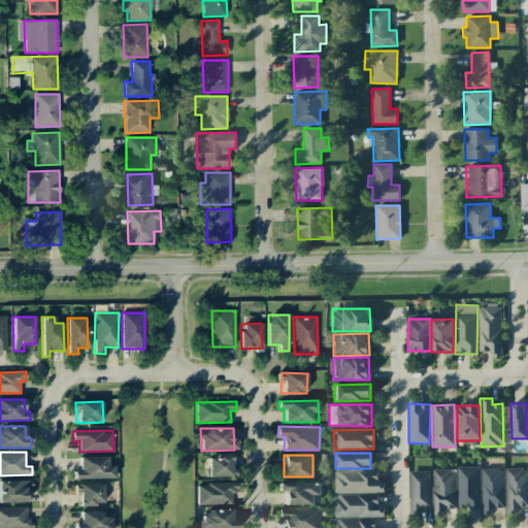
[(207,476),(233,476),(234,456),(208,456),(207,476)]
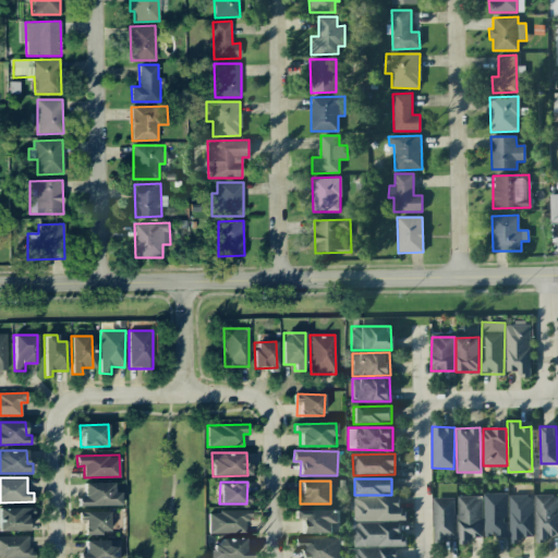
[(120,492),(113,493),(113,483),(83,483),(84,498),(77,498),(77,506),(121,505),(120,492)]
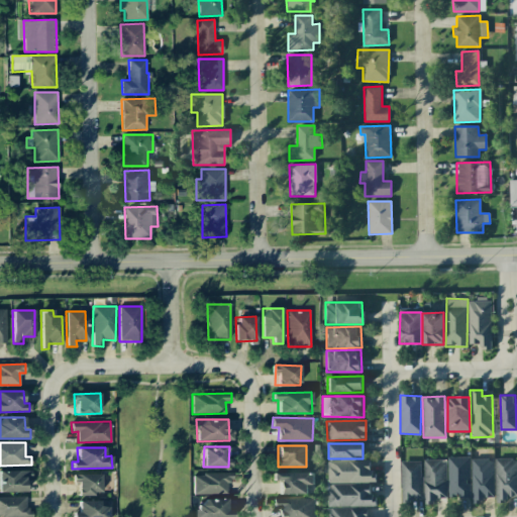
[(470,456),(447,457),(448,498),(471,497),(470,456)]
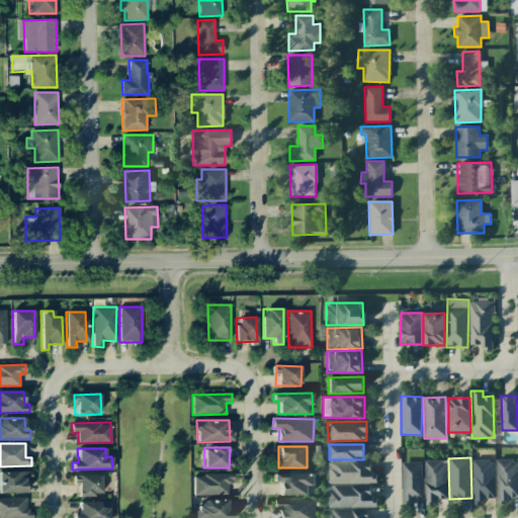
[(517,480),(517,459),(496,460),(497,504),(508,504),(508,498),(517,498),(517,480)]
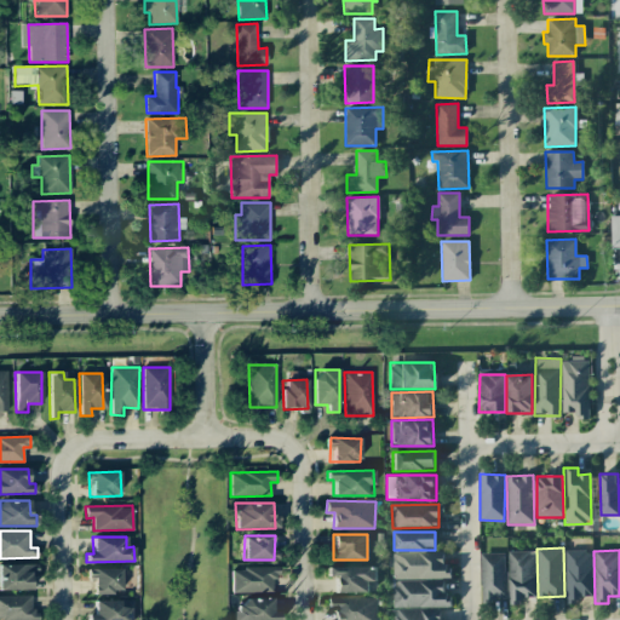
[(535,551),(507,552),(509,604),(522,604),(522,597),(535,597),(535,551)]
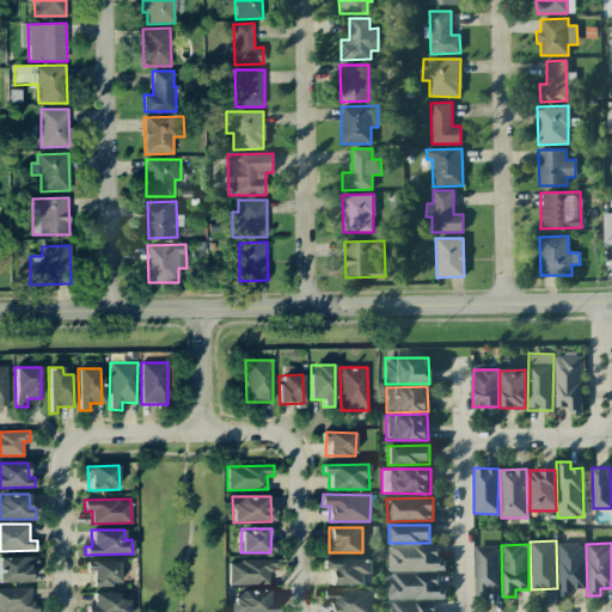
[(585,588),(585,544),(558,544),(558,595),(570,595),(570,588),(585,588)]
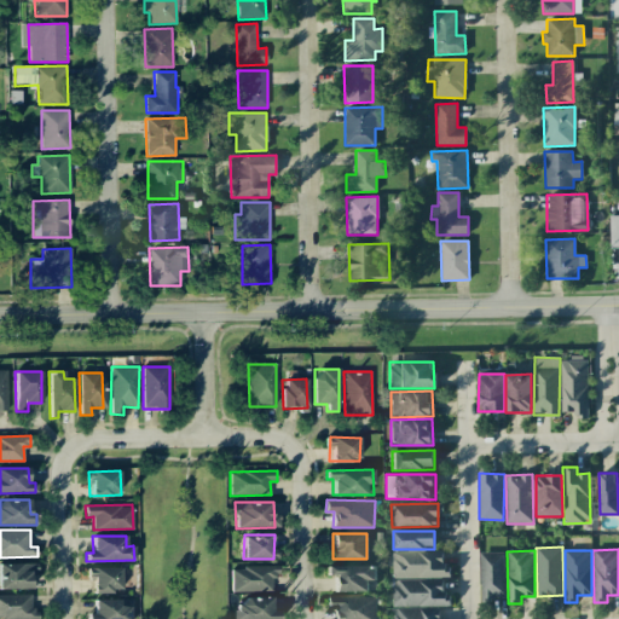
[(392,551),(392,578),(450,577),(450,563),(443,563),(443,551),(392,551)]
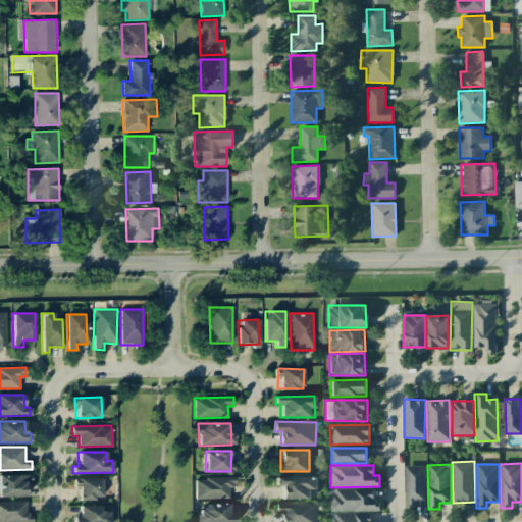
[(405,466),(405,505),(426,505),(425,466),(405,466)]
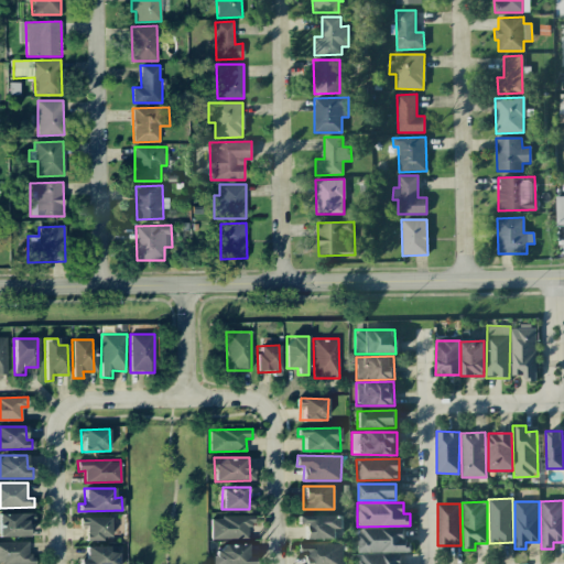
[(0,535),(31,538),(32,513),(0,512),(0,535)]
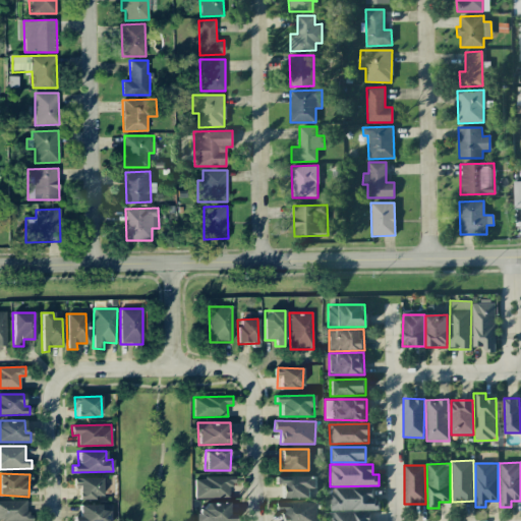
[(309,498),(309,488),(315,488),(314,476),(275,476),(276,484),(282,484),(282,498),(309,498)]
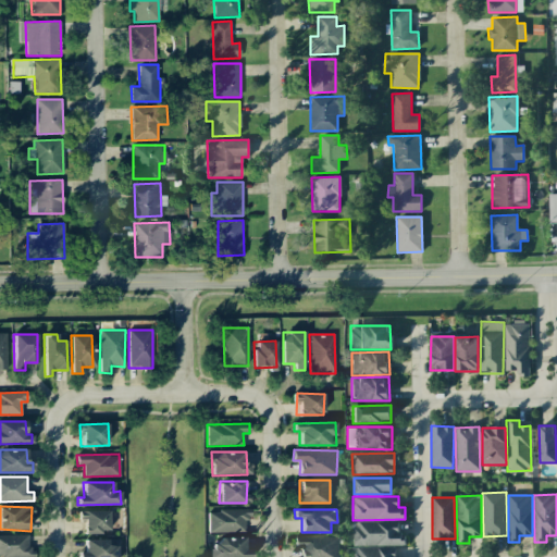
[(109,510),(78,511),(78,520),(84,520),(84,533),(109,533),(109,510)]
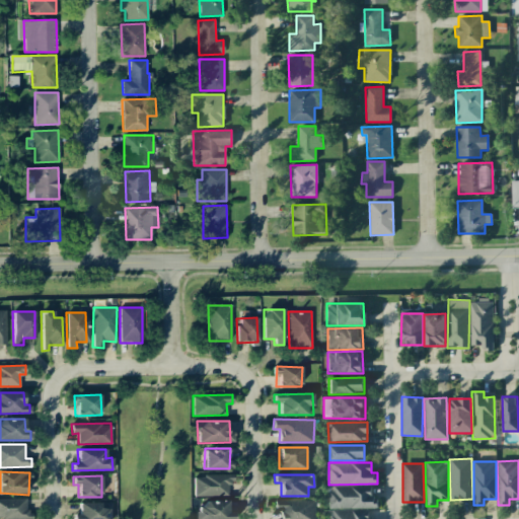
[(194,475),(194,496),(228,496),(228,483),(234,483),(233,475),(194,475)]
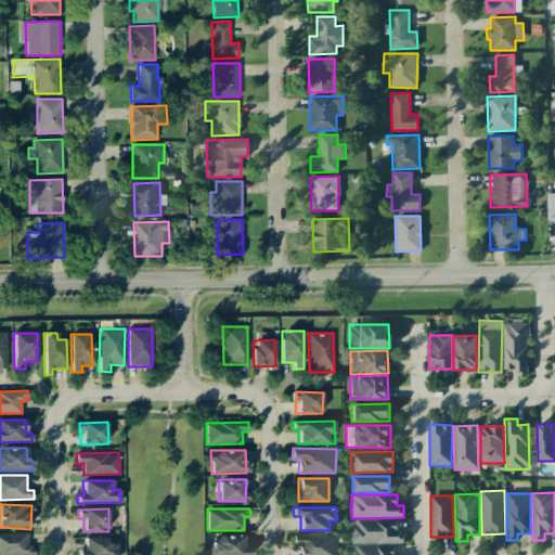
[(352,544),(403,543),(403,530),(397,530),(397,519),(351,520),(352,544)]
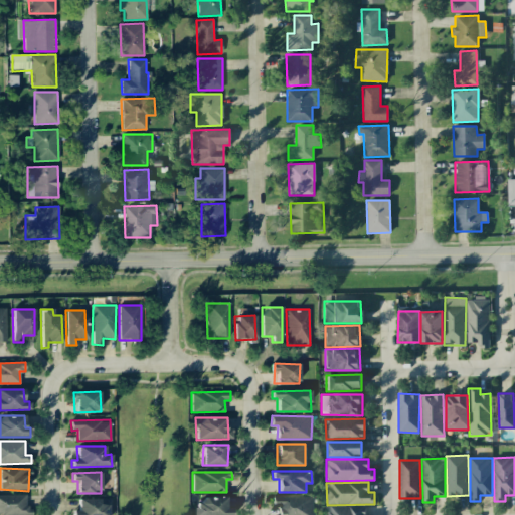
[(27,514),(27,495),(0,495),(0,514),(27,514)]
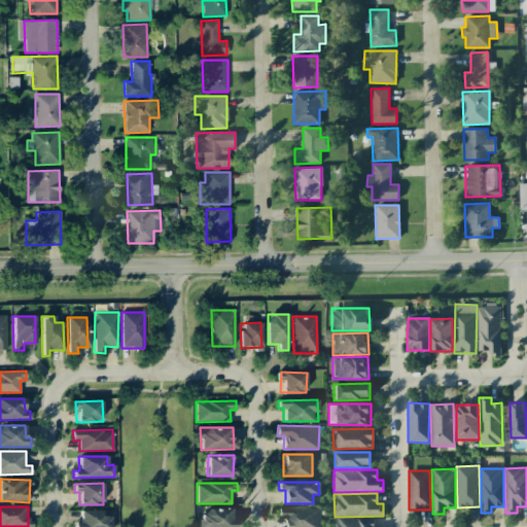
[(319,526),(320,507),(279,508),(279,518),(285,518),(284,526),(319,526)]
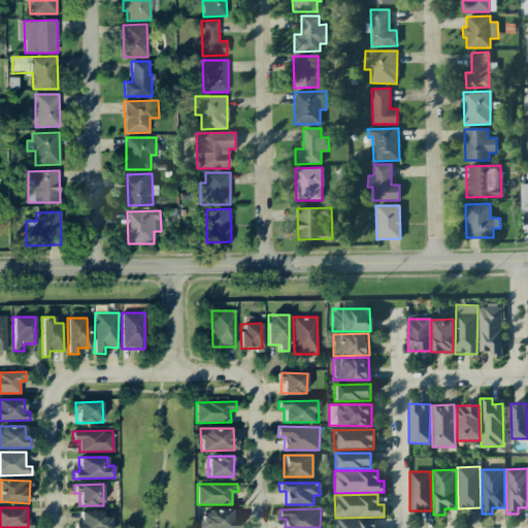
[(110,527),(110,510),(80,512),(80,523),(74,523),(74,527),(110,527)]
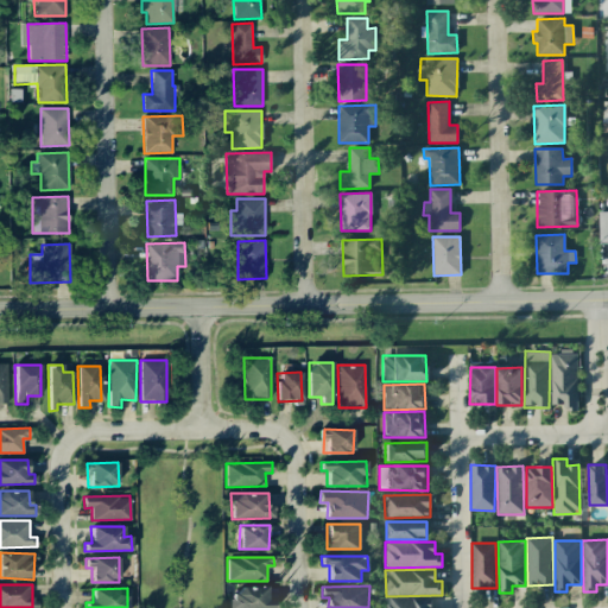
[(233,589),(233,607),(274,607),(274,600),(267,600),(267,588),(233,589)]
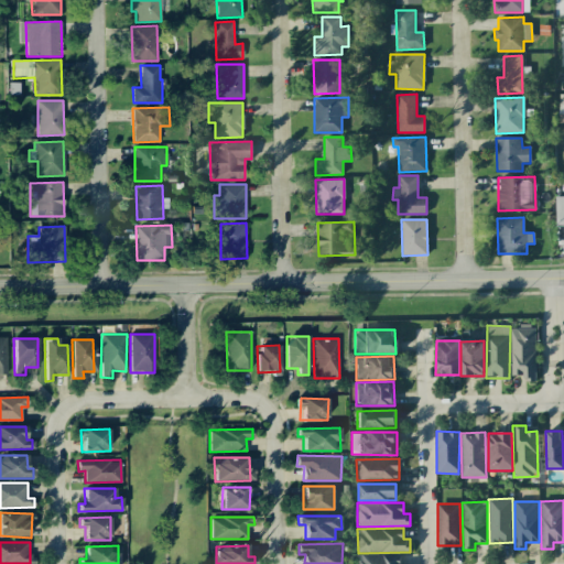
[(400,563),(400,554),(359,554),(358,563),(400,563)]
